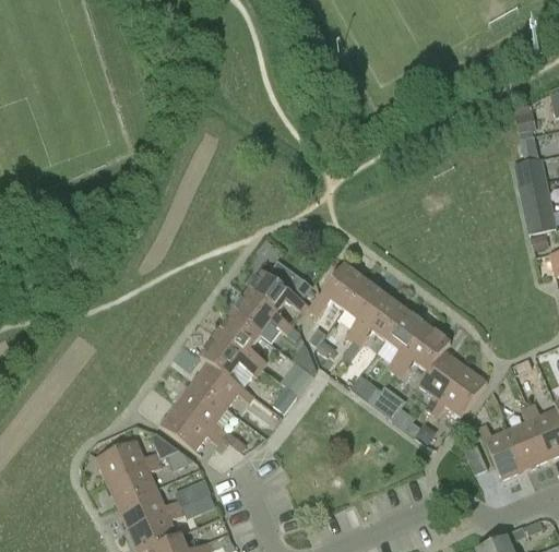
[(549,50),(558,46),(558,45),(558,31),(544,39),(549,50)]
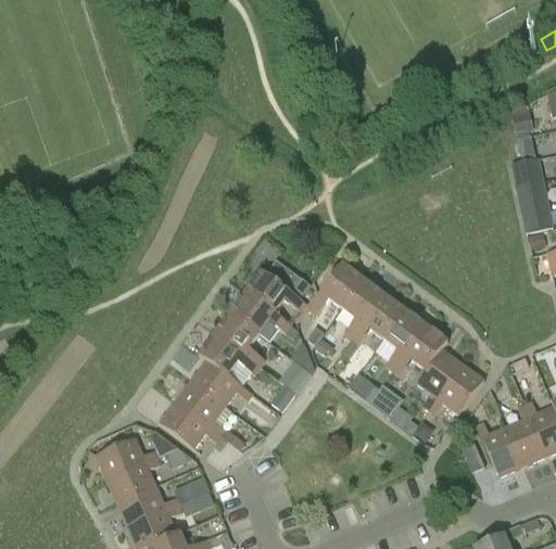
[(514,106),(514,124),(532,124),(531,106),(514,106)]
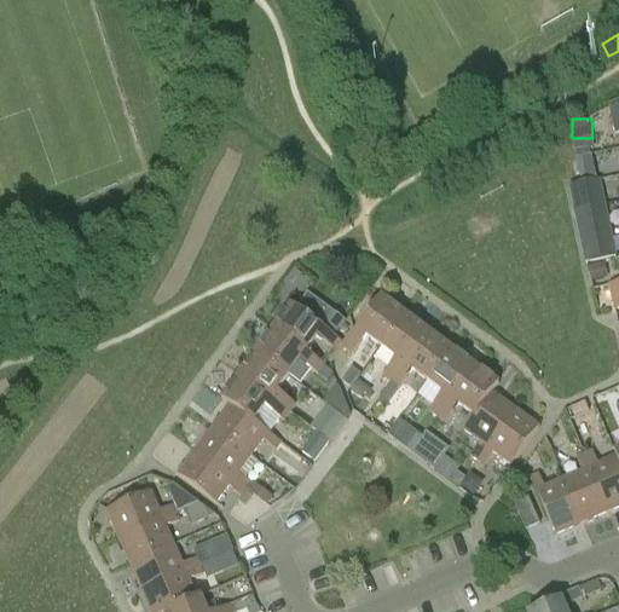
[(593,148),(580,149),(583,168),(595,167),(593,148)]
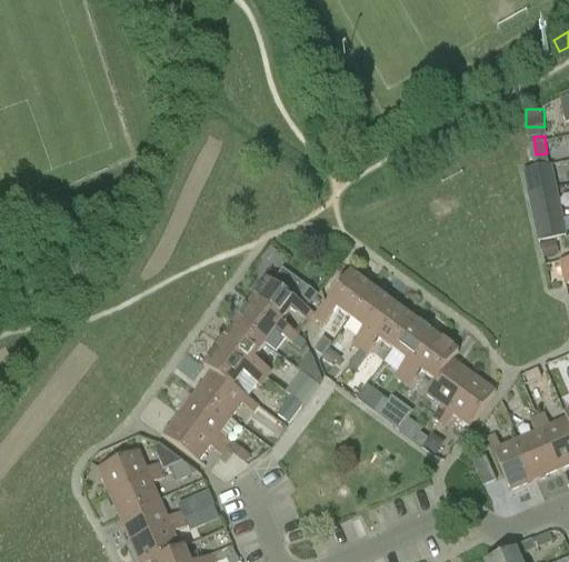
[(526,178),(529,190),(541,187),(538,169),(525,171),(529,171),(530,177),(526,178)]
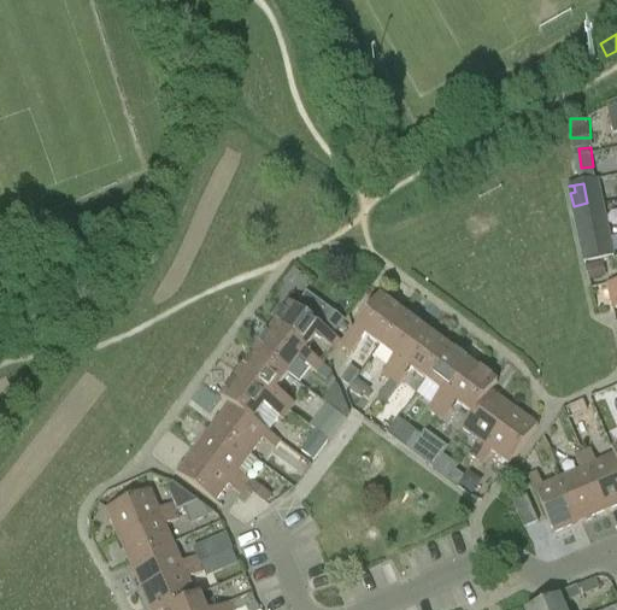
[(576,218),(579,232),(593,228),(588,209),(575,211),(575,212),(579,211),(580,217),(576,218)]
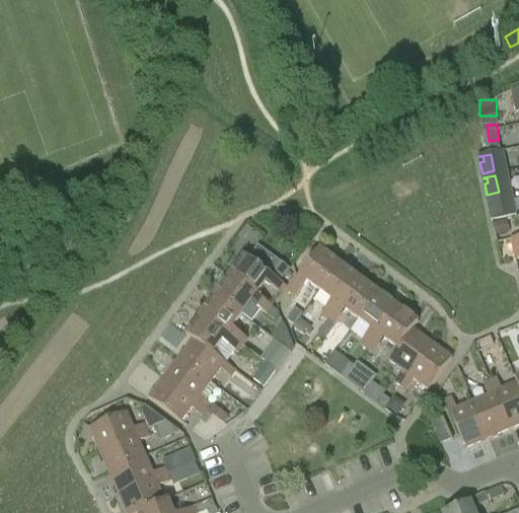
[(489,205),(492,216),(503,214),(500,197),(488,199),(488,200),(492,199),(493,204),(489,205)]
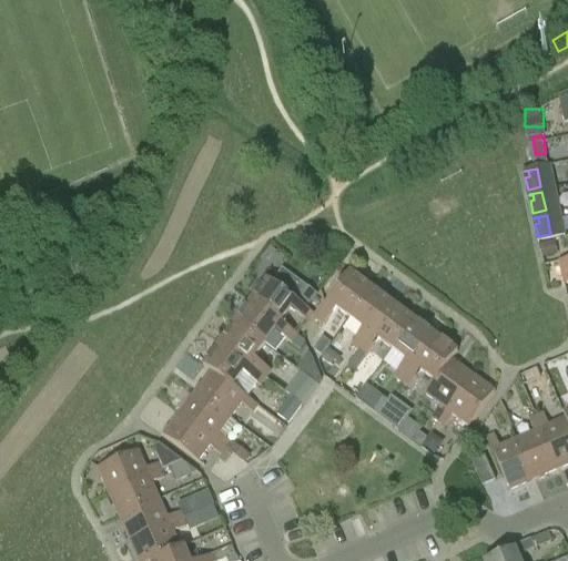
[(567,253),(558,256),(564,279),(567,277),(567,253)]
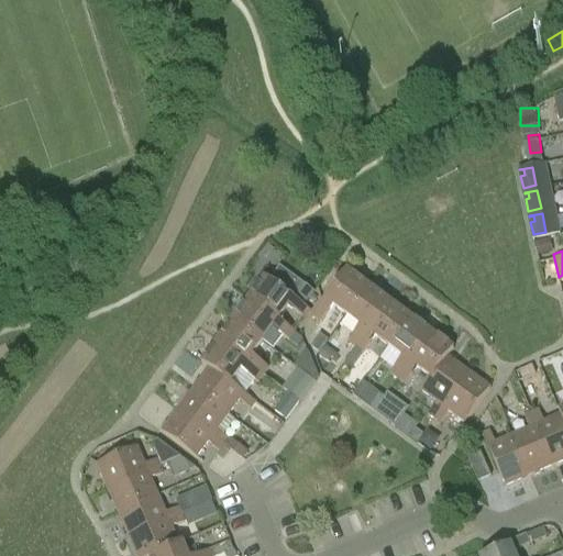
[(346,311),(368,281),(346,265),(312,311),(320,318),(332,301),(346,311)]
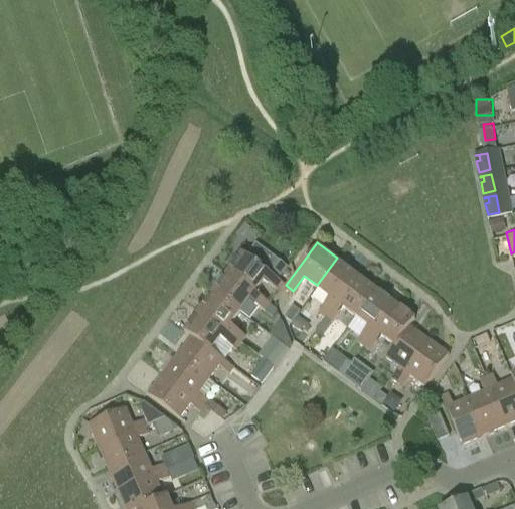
[(227,270),(254,290),(255,290),(264,278),(279,289),(284,281),(278,276),(288,264),(274,251),(264,266),(242,249),(227,270)]
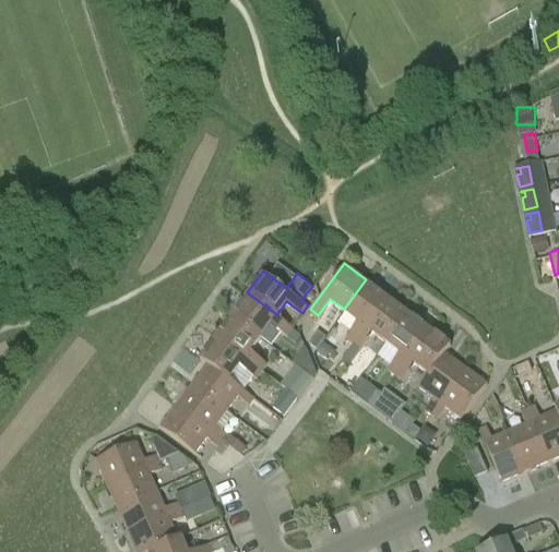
[(345,335),(353,340),(387,295),(366,279),(344,309),(357,319),(345,335)]
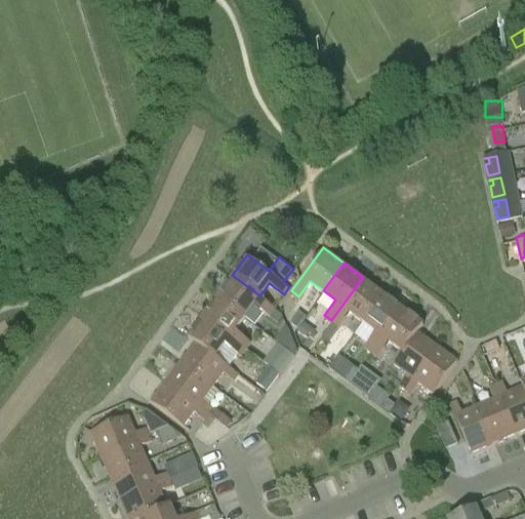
[(259,295),(232,275),(217,294),(245,315),(254,303),(280,322),(285,314),(260,295),(259,295)]
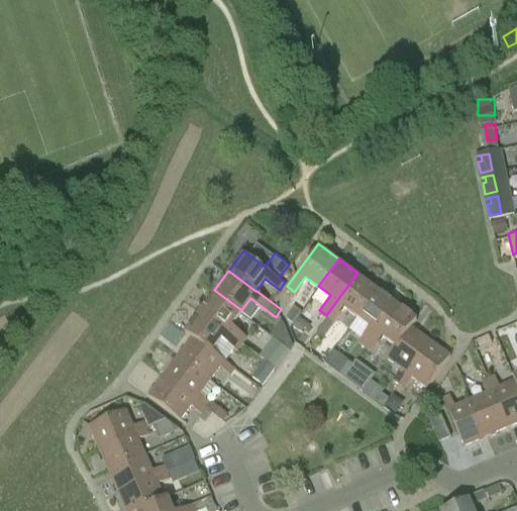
[(344,306),(356,315),(378,287),(357,273),(326,315),(333,320),(344,306)]
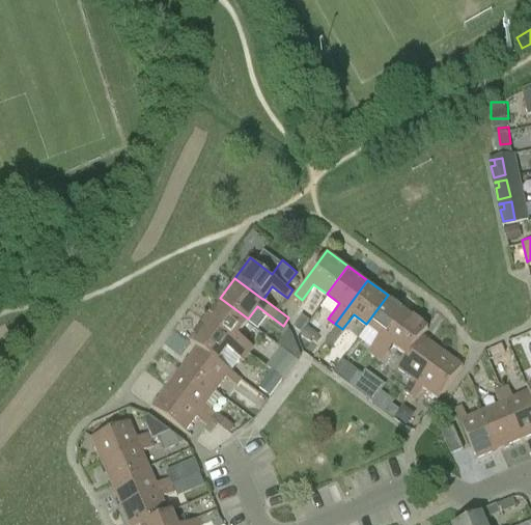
[(375,354),(408,310),(388,295),(366,324),(380,333),(368,349),(375,354)]
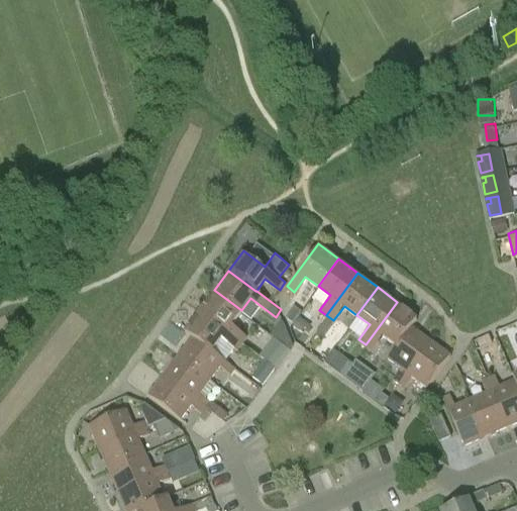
[(241,310),(214,290),(199,309),(241,340),(246,334),(231,323),(241,310)]
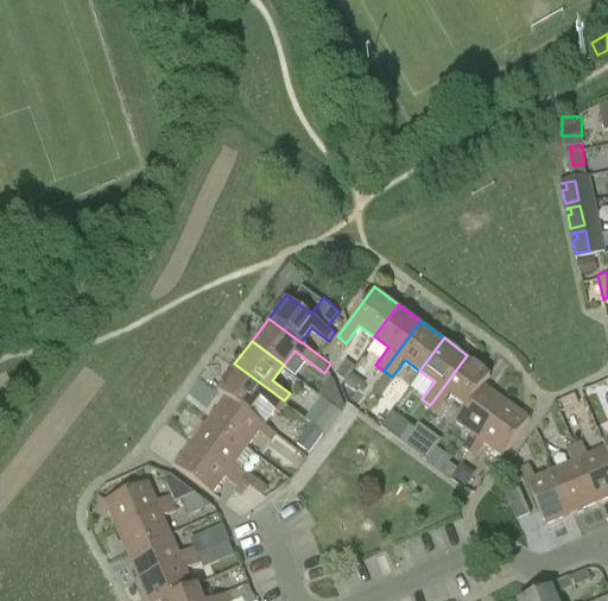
[(343,375),(353,361),(341,353),(331,367),(343,375)]
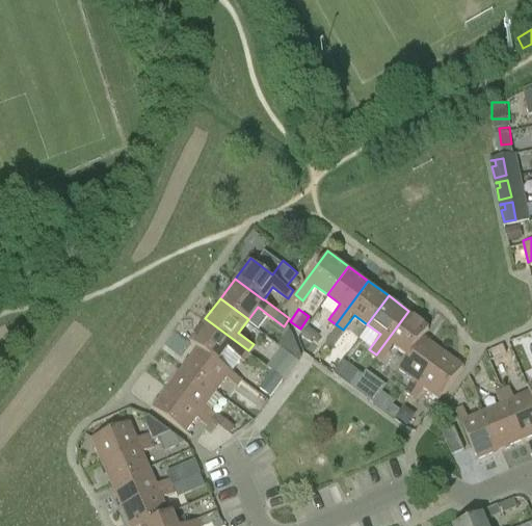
[(395,344),(407,353),(423,334),(429,326),(415,315),(408,311),(376,354),(383,360),(395,344)]
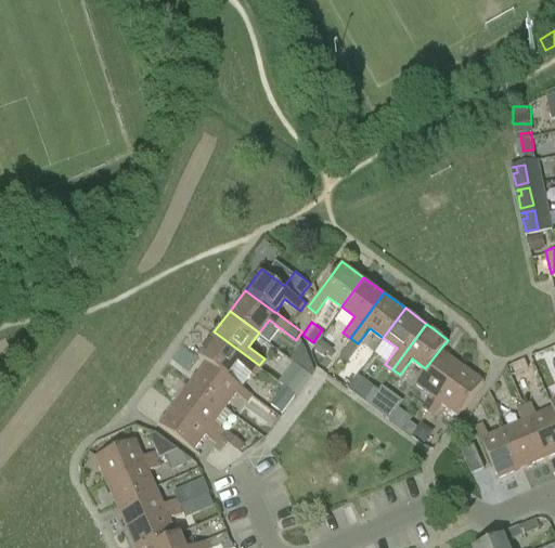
[(228,375),(228,374),(237,361),(254,373),(259,365),(214,331),(198,353),(206,360),(206,359),(228,375)]
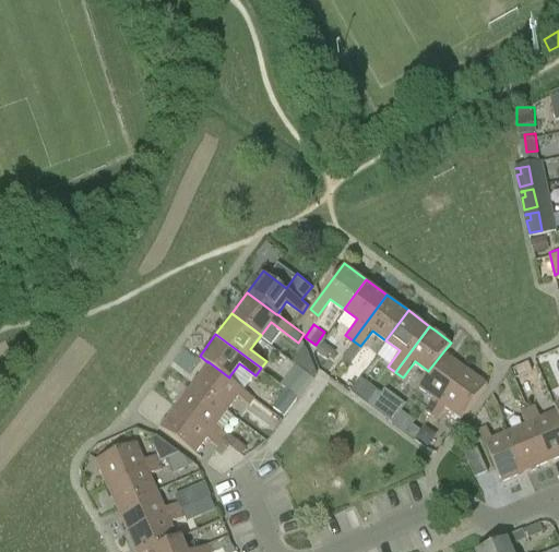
[(293,358),(314,370),(321,359),(299,346),(293,358)]
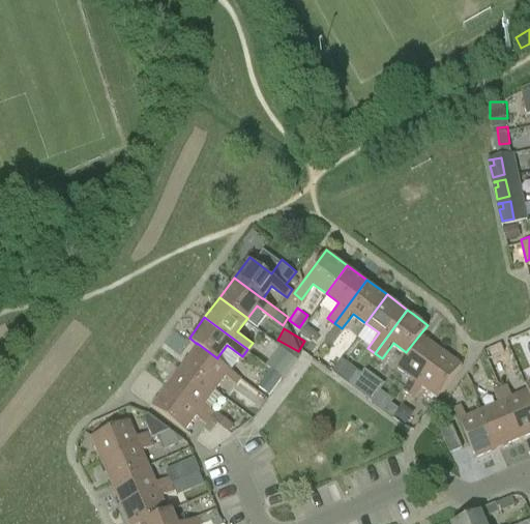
[(403,386),(409,390),(442,347),(421,332),(406,352),(395,365),(410,375),(403,386)]
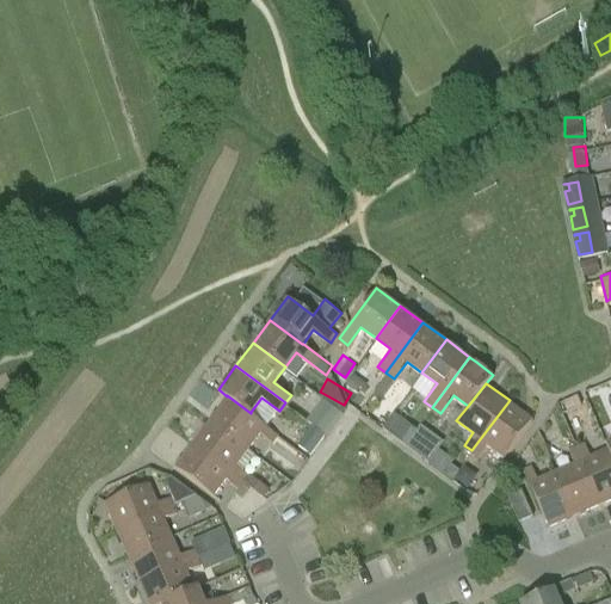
[(326,429),(343,410),(322,393),(306,413),(326,429)]
